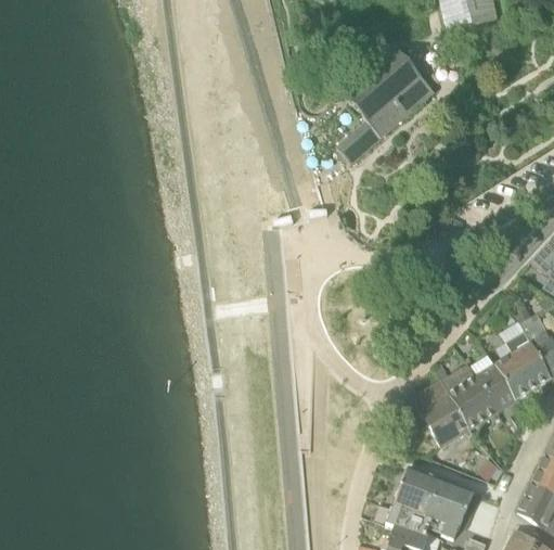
[(439,0),(447,28),(498,17),(493,0),(439,0)]
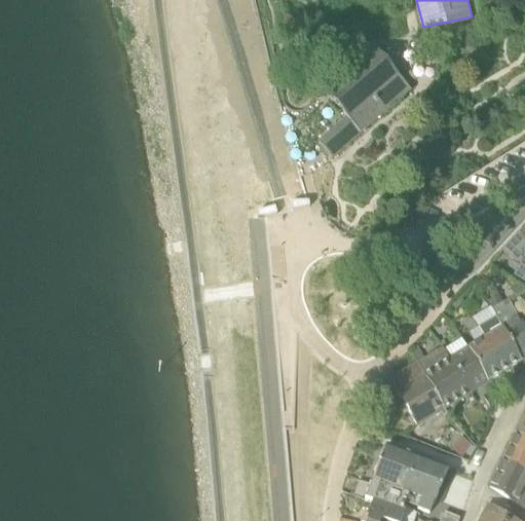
[(361,131),(411,86),(373,43),(324,87),(347,114),(319,139),(333,154),(361,129),(361,131)]
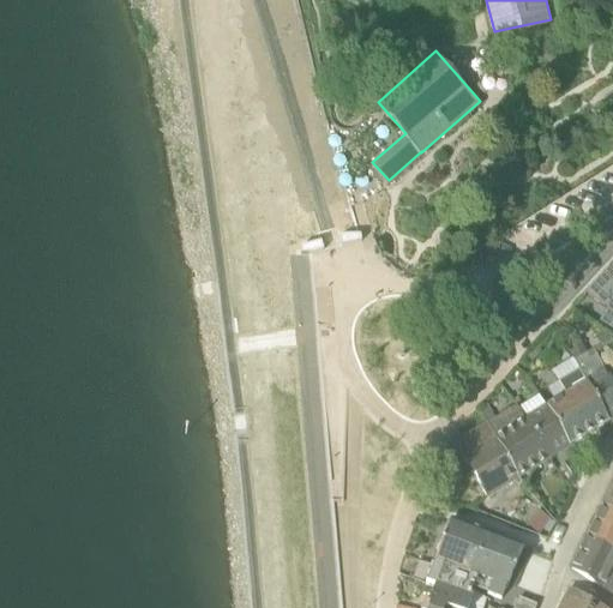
[(612,260),(586,292),(612,307),(612,260)]
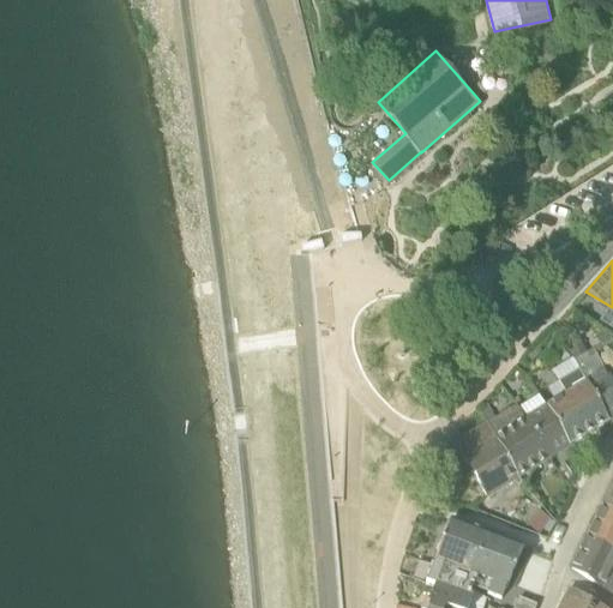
[(612,332),(605,327),(596,332),(605,347),(612,342),(612,332)]
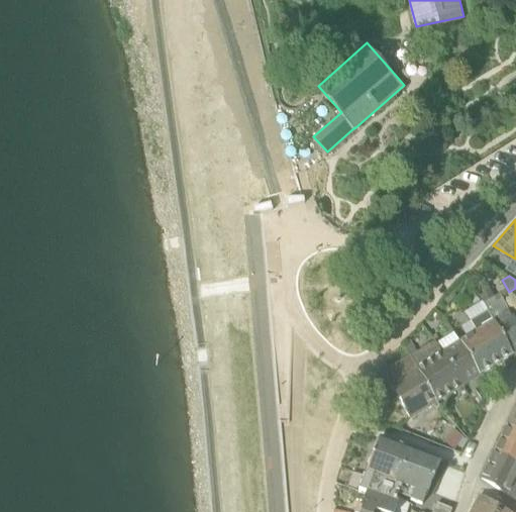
[(489,282),(478,288),(484,299),(495,293),(489,282)]
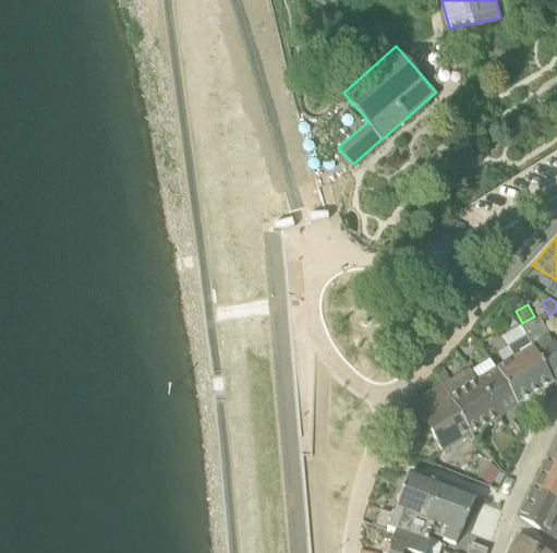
[(511,326),(519,322),(513,313),(507,317),(511,326)]
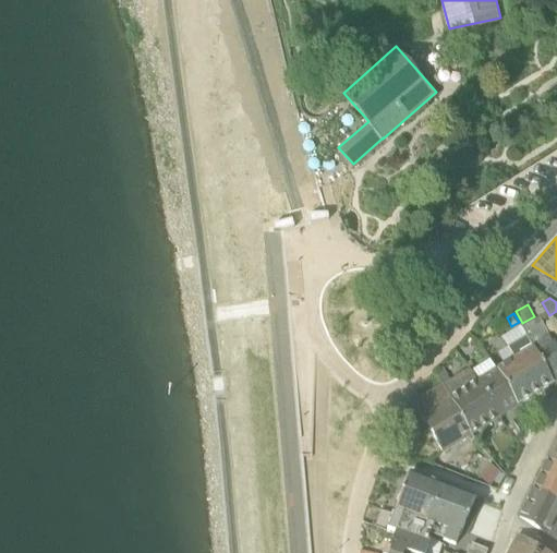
[(554,381),(556,377),(556,346),(537,316),(523,325),(554,381)]
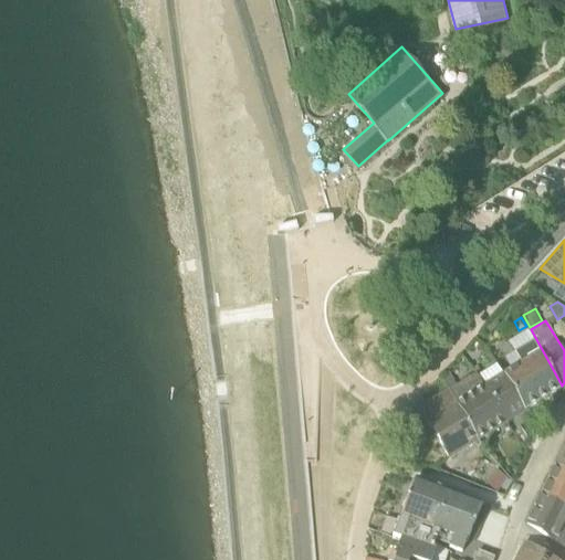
[(505,371),(526,407),(562,386),(531,329),(511,341),(523,360),(505,371)]
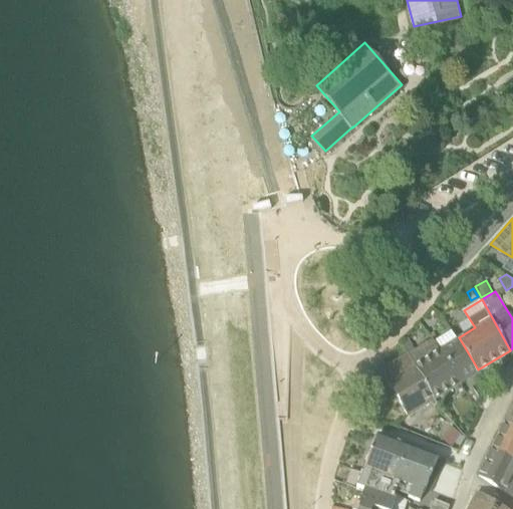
[(459,337),(440,348),(432,337),(417,347),(409,335),(402,339),(410,352),(436,396),(478,369),(459,337)]
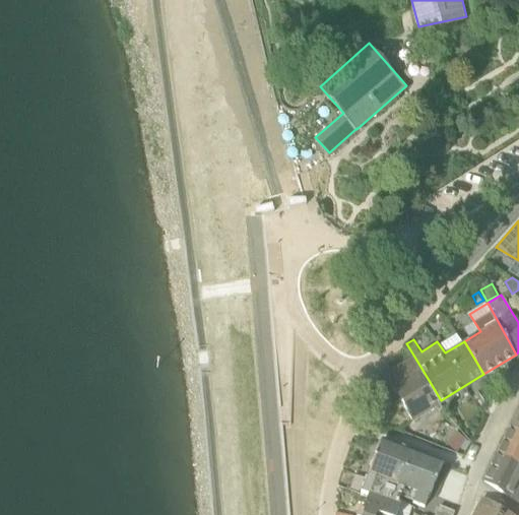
[(413,417),(441,400),(414,357),(388,373),(413,417)]
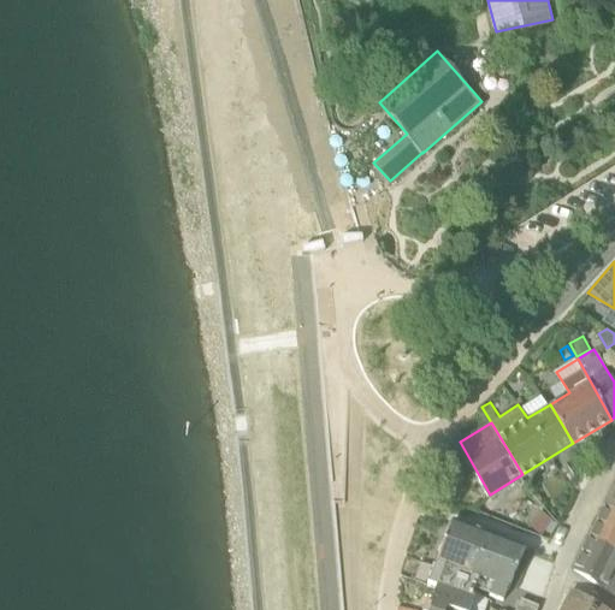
[(614,479),(603,504),(614,509),(614,479)]
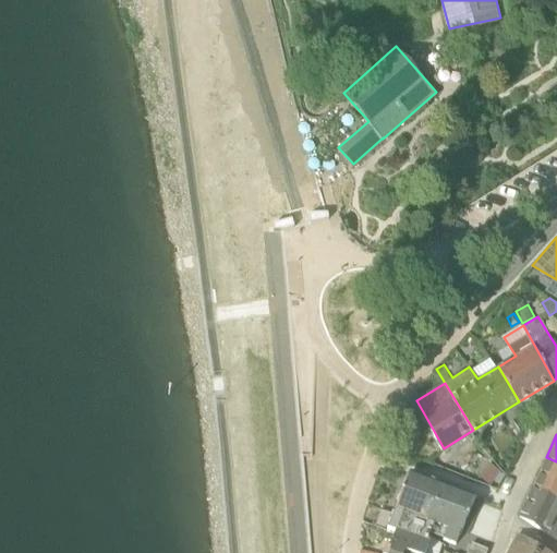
[(556,461),(546,457),(533,485),(556,497),(556,461)]
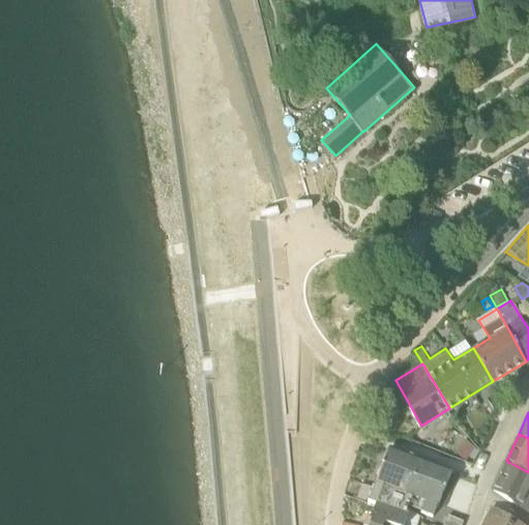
[(408,472),(414,455),(389,445),(386,453),(368,499),(377,502),(376,502),(406,513),(409,506),(410,504),(400,500),(410,473),(408,472)]
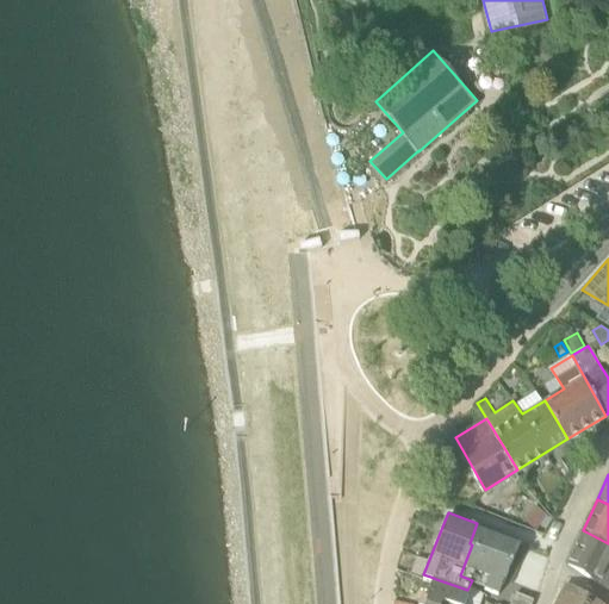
[(504,580),(521,540),(477,523),(470,543),(472,545),(460,576),(472,580),(476,570),(489,576),(485,586),(498,591),(503,580),(504,580)]
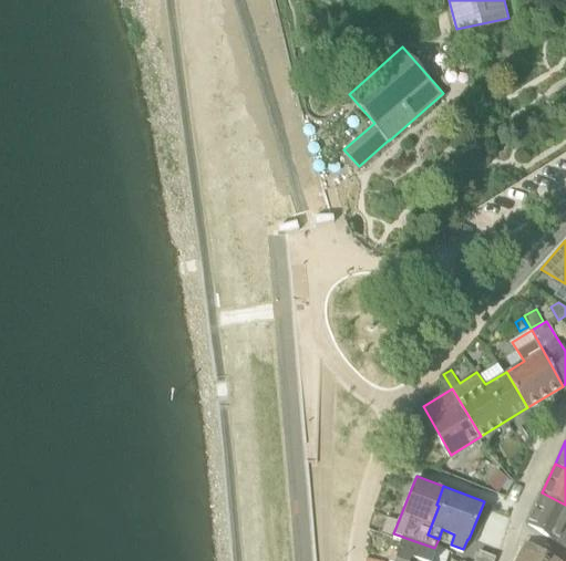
[(528,520),(530,521),(559,540),(565,543),(565,505),(542,492),(528,520)]
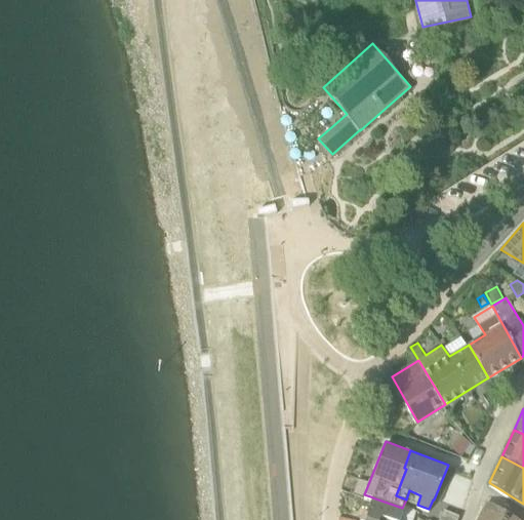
[(391,519),(398,519),(402,508),(372,497),(369,511),(363,509),(361,518),(357,519),(339,515),(338,515),(337,519),(384,519),(385,518),(391,519)]
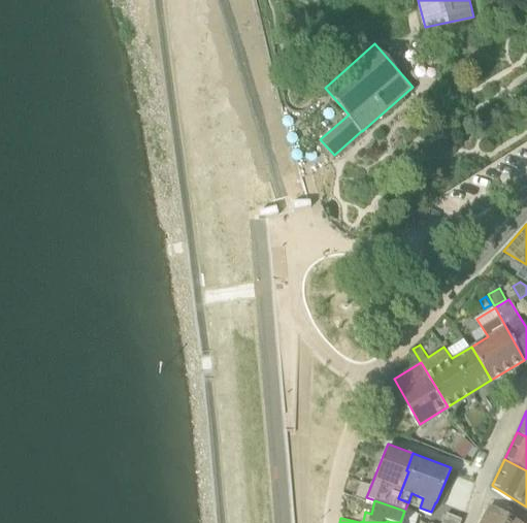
[(526,522),(491,502),(480,522),(526,522)]
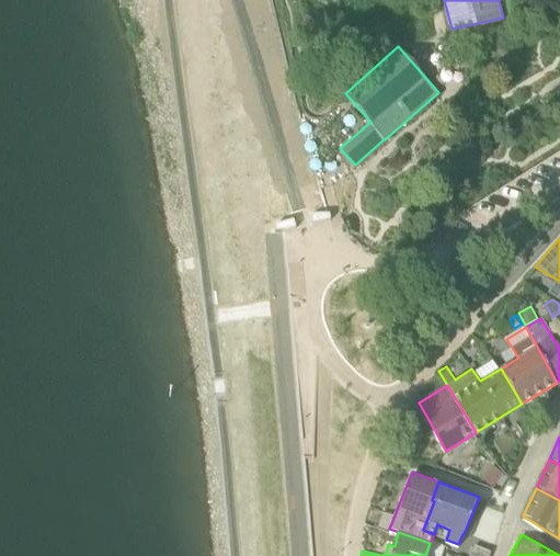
[(475,542),(469,555),(488,555),(491,549),(475,542)]
